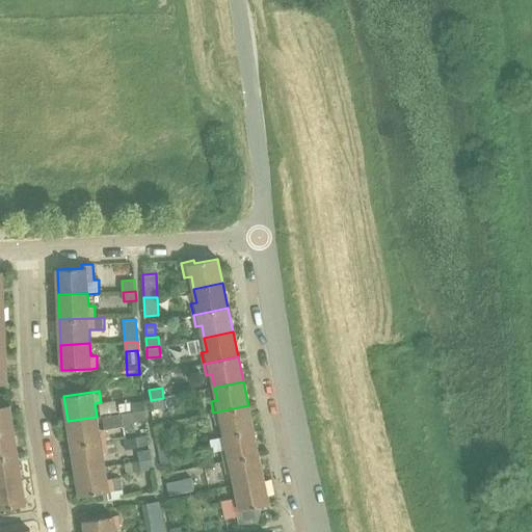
[(163,398),(151,400),(152,409),(165,407),(163,398)]
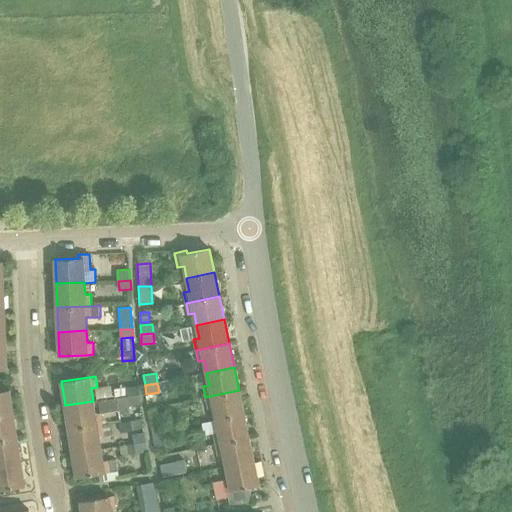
[(126,396),(138,394),(137,384),(125,386),(126,396)]
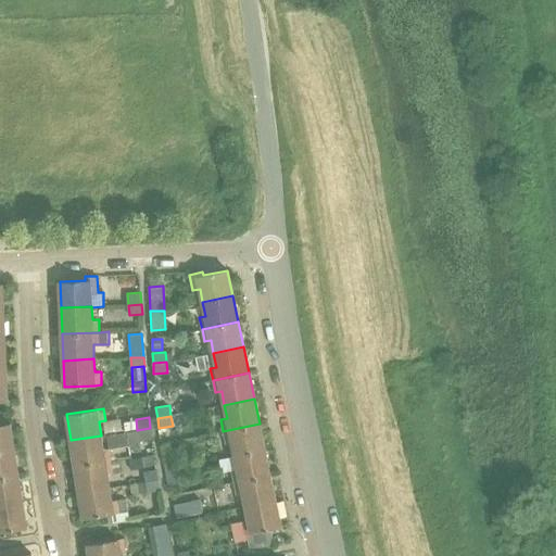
[(10,424),(0,425),(0,451),(14,450),(10,424)]
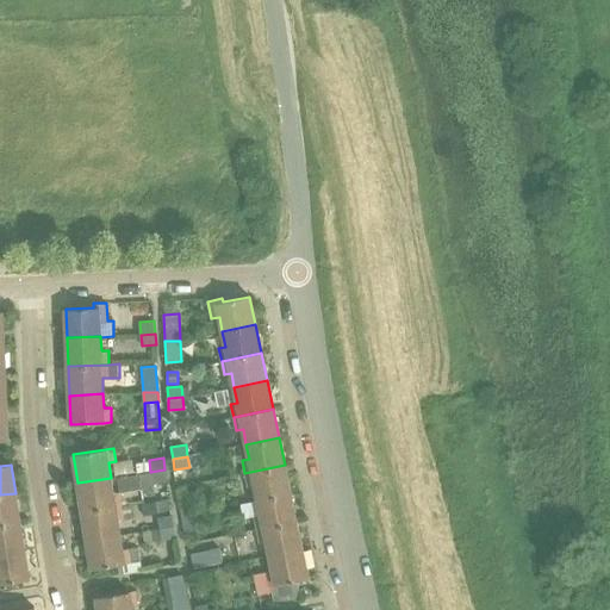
[(285,465),(244,473),(247,486),(255,485),(257,500),(291,493),(285,465)]
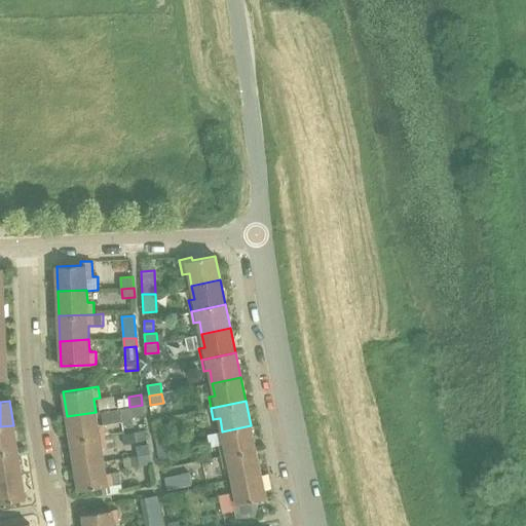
[(144,414),(142,405),(129,407),(130,409),(103,413),(104,423),(98,424),(96,412),(67,416),(71,441),(106,436),(106,435),(110,434),(108,423),(122,421),(123,428),(135,427),(133,416),(144,414)]
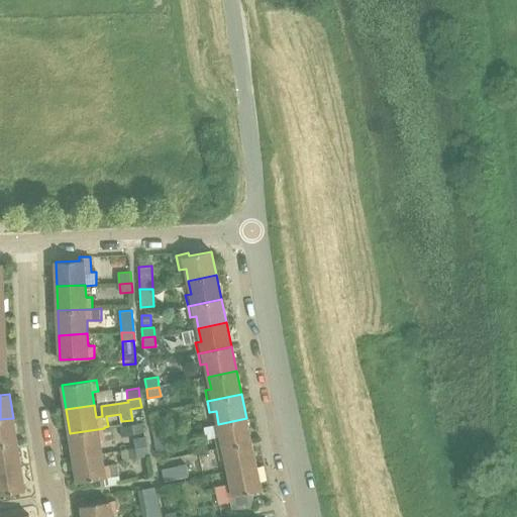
[(149,419),(153,437),(165,435),(162,417),(149,419)]
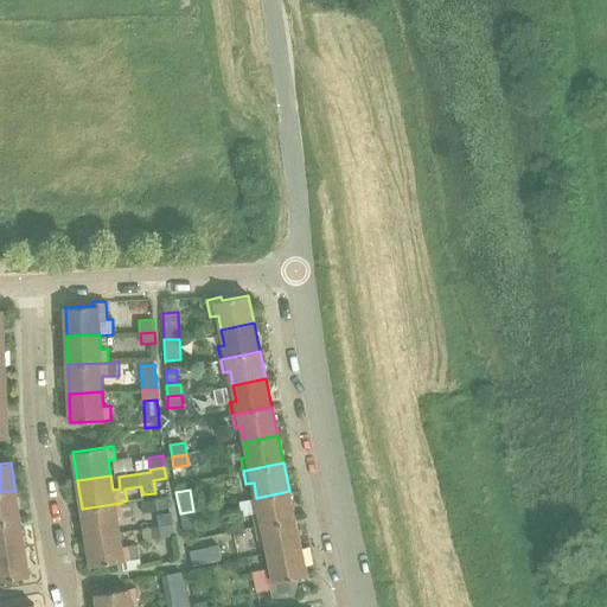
[(0,522),(20,519),(16,491),(0,492),(0,522)]
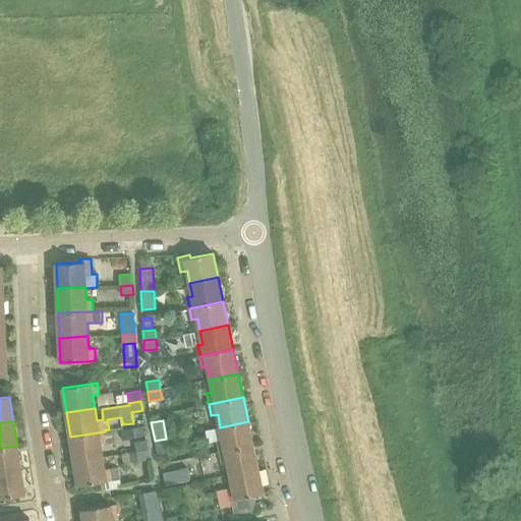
[(219,453),(253,445),(248,421),(220,427),(223,440),(217,441),(219,453)]
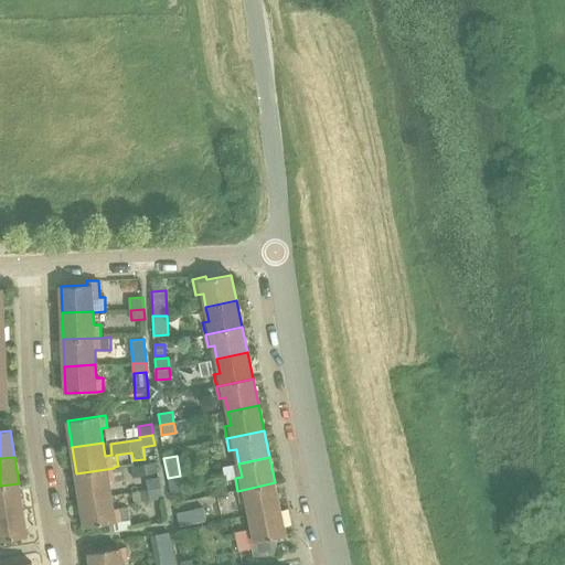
[(158,472),(156,461),(135,466),(137,477),(158,472)]
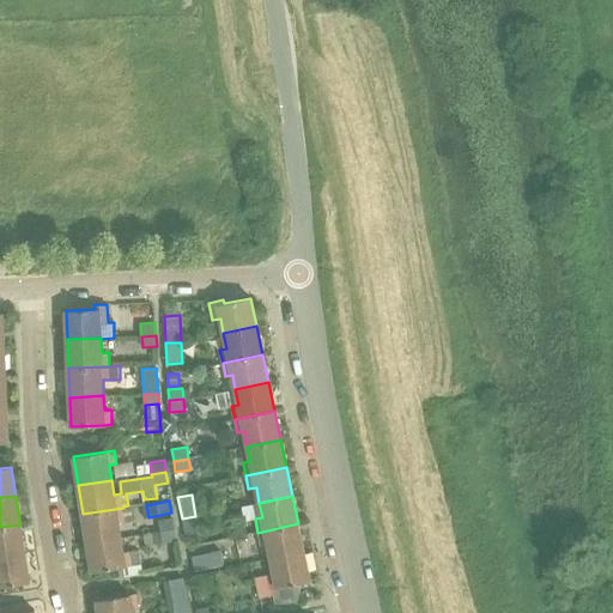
[(123,508),(83,514),(87,542),(121,536),(119,522),(133,520),(131,508),(123,509),(123,508)]
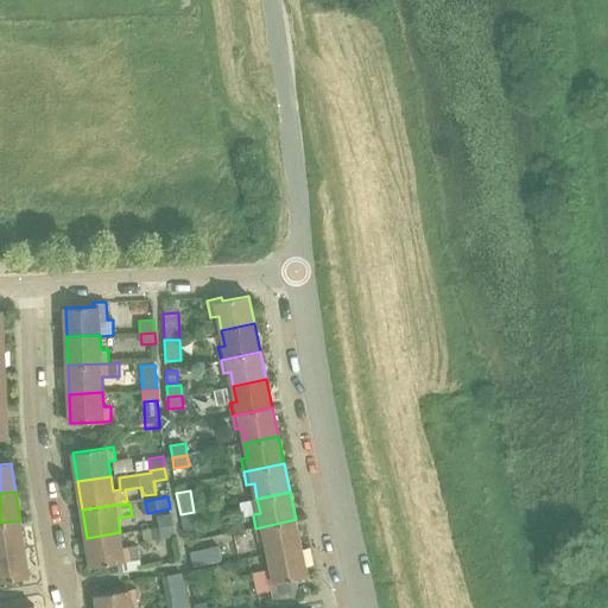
[(194,512),(181,514),(184,536),(198,533),(194,512)]
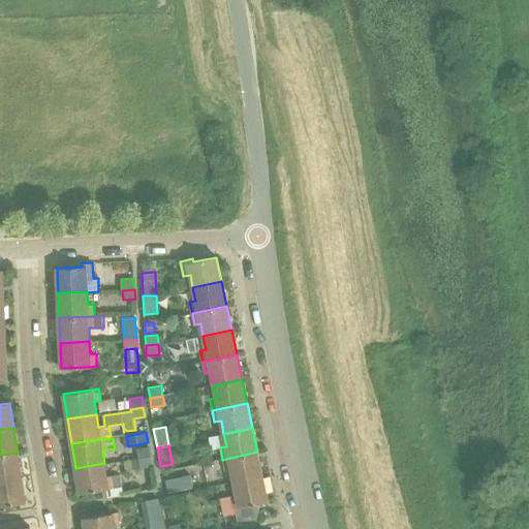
[(136,448),(138,458),(139,459),(152,456),(149,446),(136,448)]
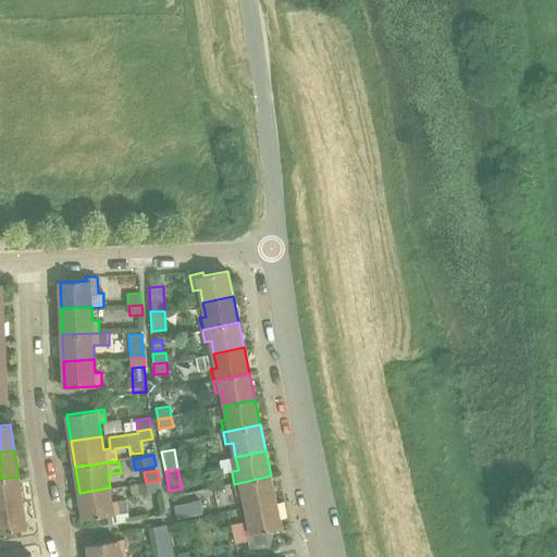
[(246,508),(276,502),(271,475),(234,484),(236,495),(243,494),(246,508)]
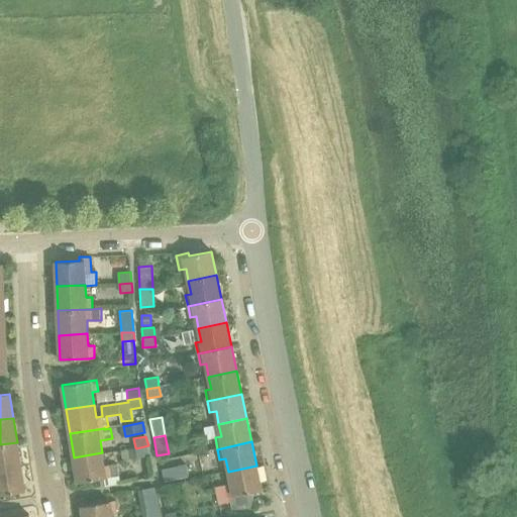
[(0,470),(21,467),(17,442),(0,444),(0,470)]
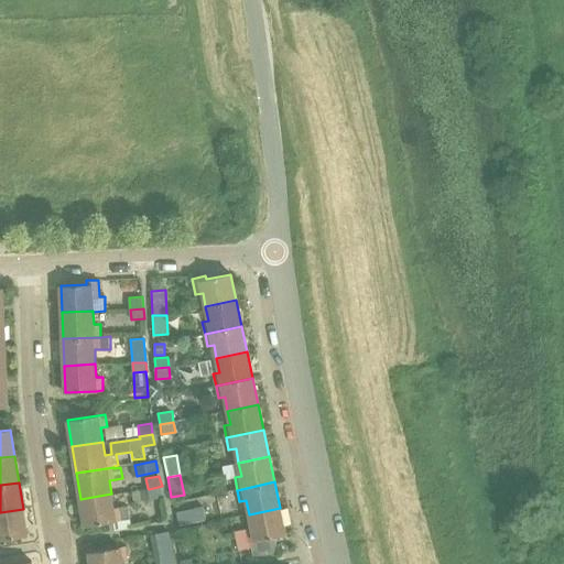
[(149,489),(148,488),(132,491),(134,501),(150,498),(151,499),(164,497),(162,486),(149,489)]
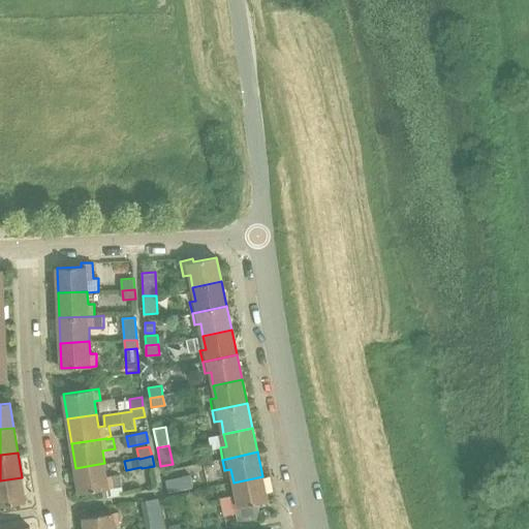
[(104,463),(75,468),(80,493),(109,488),(123,486),(121,474),(113,475),(106,476),(104,463)]
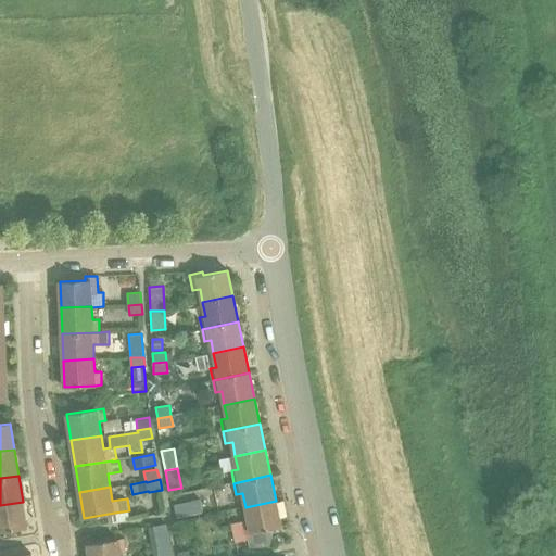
[(177,518),(214,510),(212,496),(174,504),(177,518)]
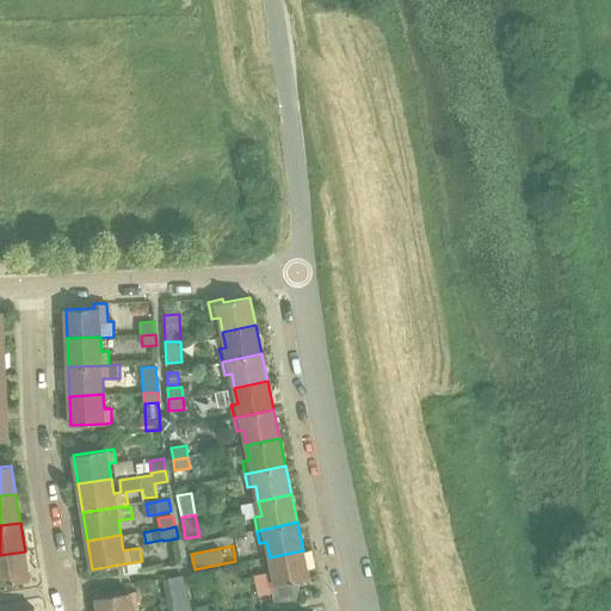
[(303,550),(270,557),(273,572),(255,575),(259,594),(272,592),(273,598),(296,593),(294,581),(309,579),(303,550)]
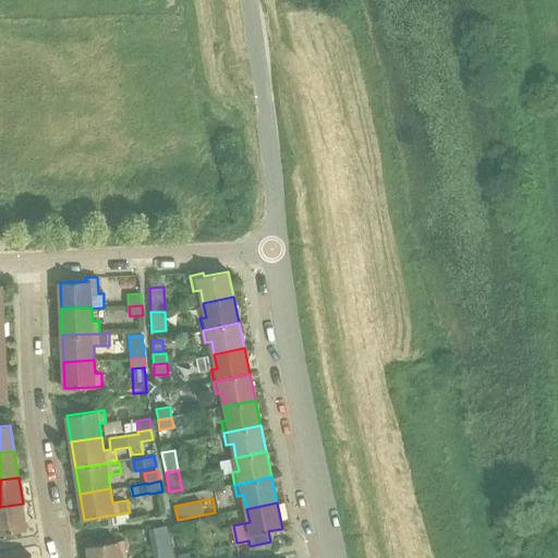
[(23,504),(0,507),(0,533),(27,530),(23,504)]
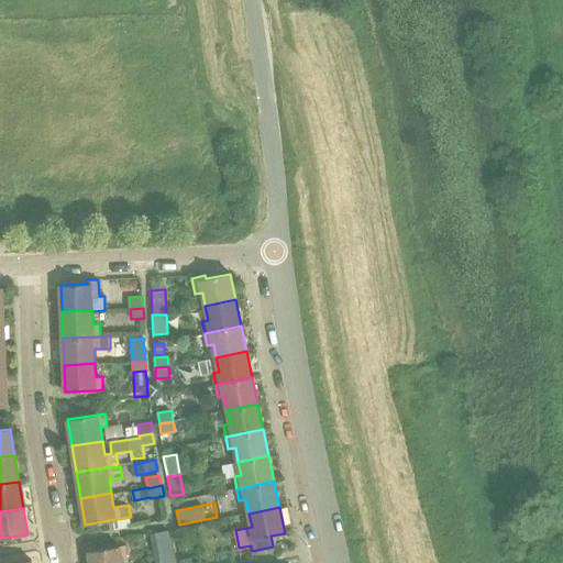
[(155,562),(175,562),(168,530),(150,533),(155,562)]
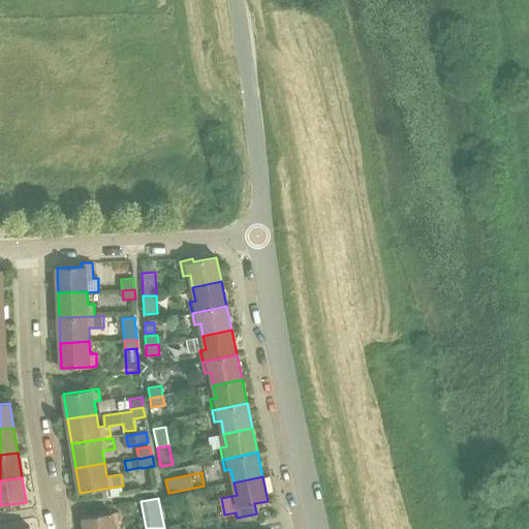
[(84,518),(85,528),(114,528),(114,526),(121,525),(119,511),(84,518)]
